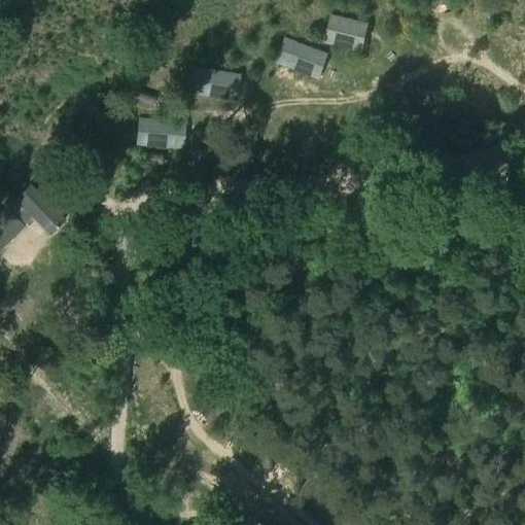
[(363,50),(369,22),(329,14),(324,43),(363,50)]
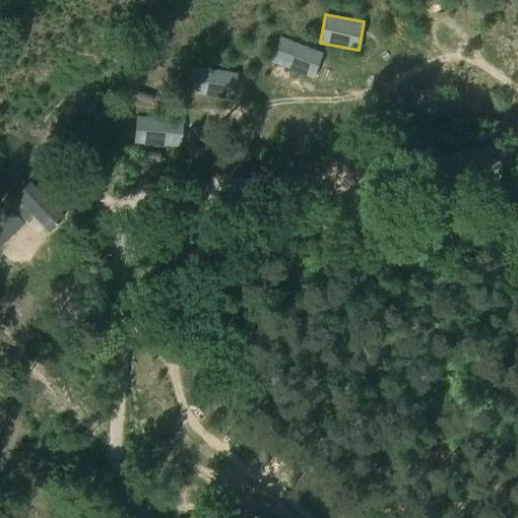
[(278,39),(272,65),(317,76),(323,50),(278,39)]
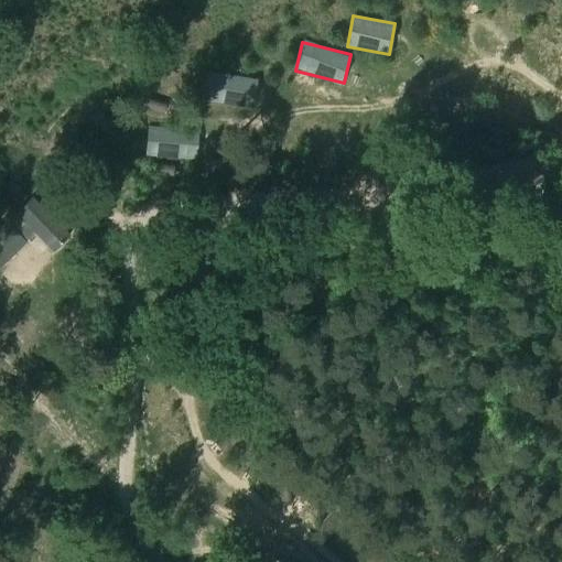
[(203,103),(254,107),(256,77),(206,73),(203,103)]
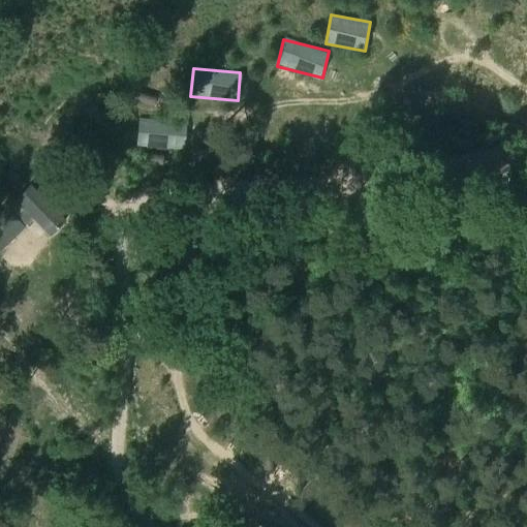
[(138,123),(137,146),(182,146),(182,123),(138,123)]
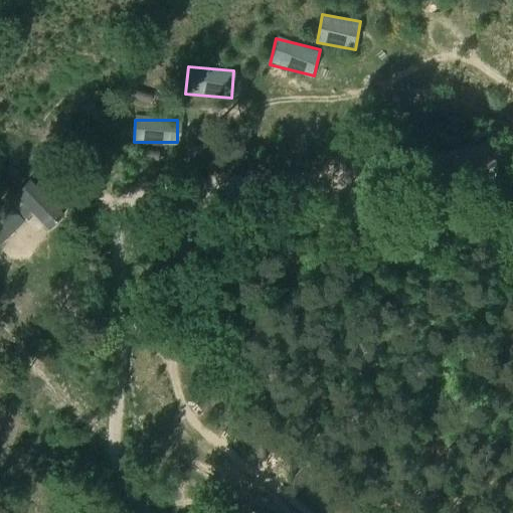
[(7,205),(0,211),(0,246),(25,223),(25,222),(33,214),(49,231),(64,217),(31,182),(17,196),(14,193),(4,202),(7,205)]
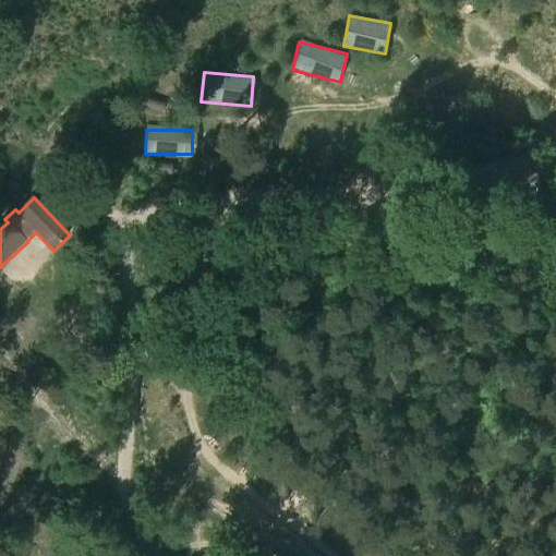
[(234,427),(217,440),(224,450),(241,438),(234,427)]
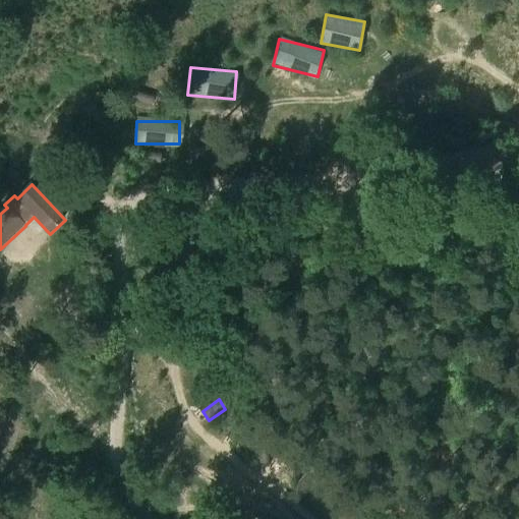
[(238,445),(251,430),(243,422),(229,437),(238,445)]
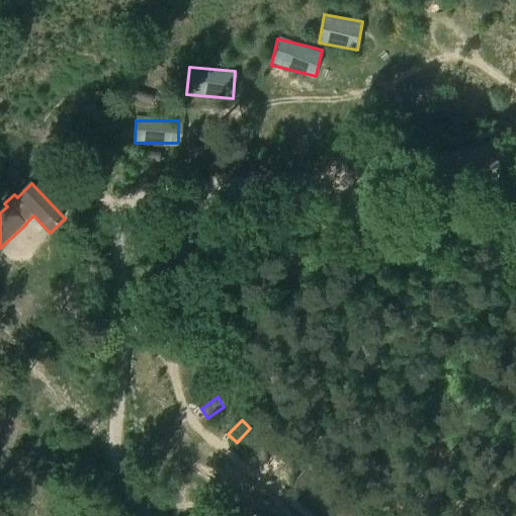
[(270,459),(268,440),(256,441),(259,461),(270,459)]
